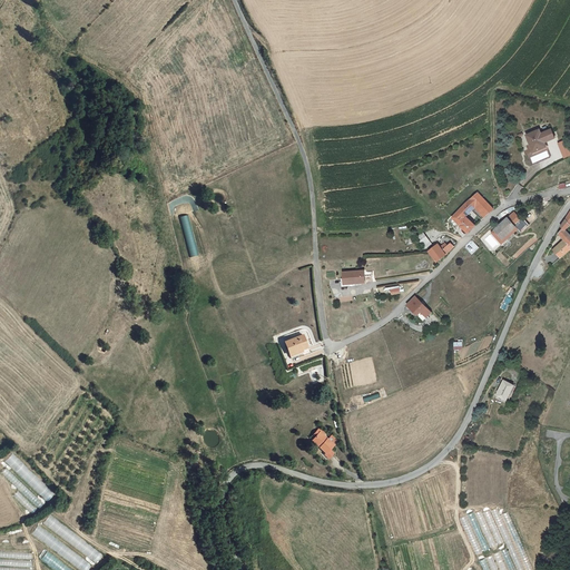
[(537,129),(522,135),(528,147),(534,145),(536,149),(542,147),(541,143),(551,139),(549,130),(538,134),(537,129)]
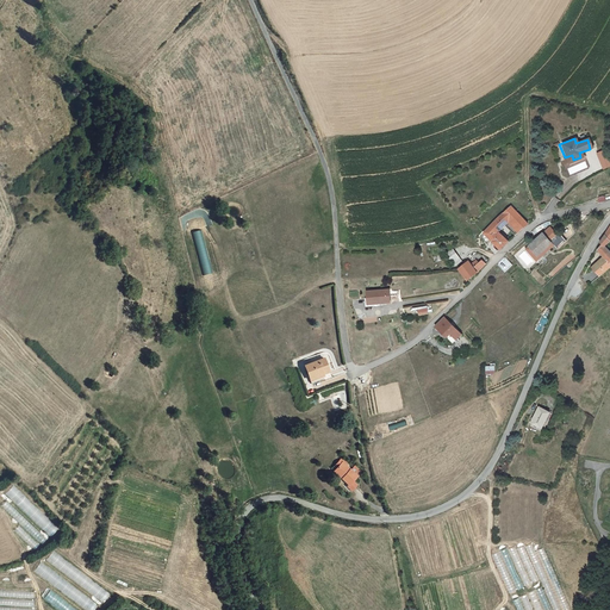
[(597,154),(604,169),(609,166),(609,156),(607,149),(597,154)]
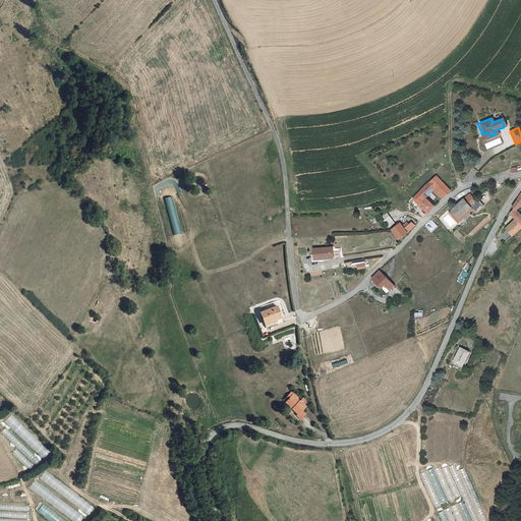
[(483,145),(486,151),(504,142),(501,136),(483,145)]
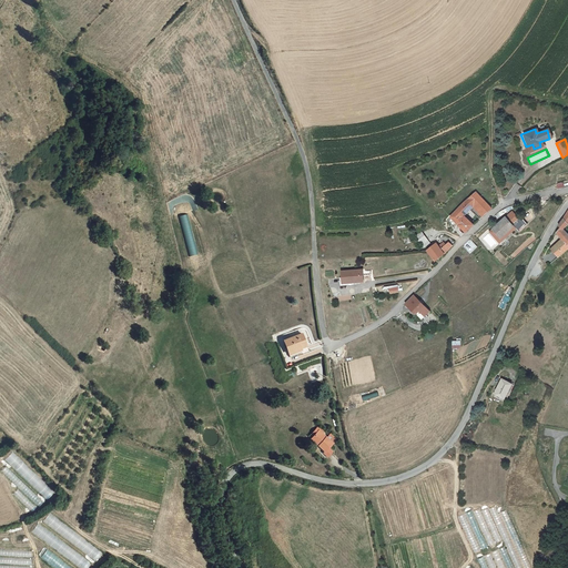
[(470,193),(465,198),(480,213),(482,212),(487,209),(486,208),(470,193)]
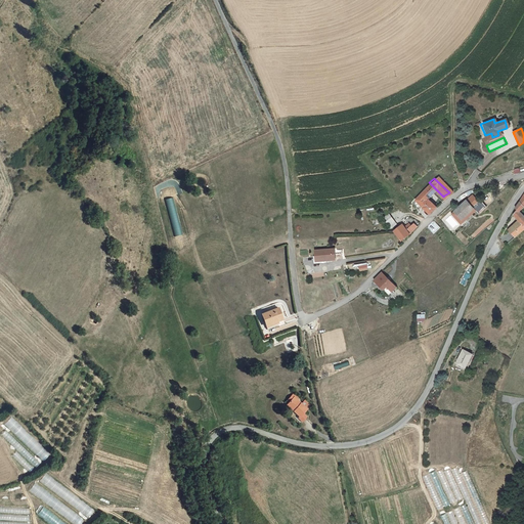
[(429,182),(425,186),(432,192),(440,201),(443,197),(429,182)]
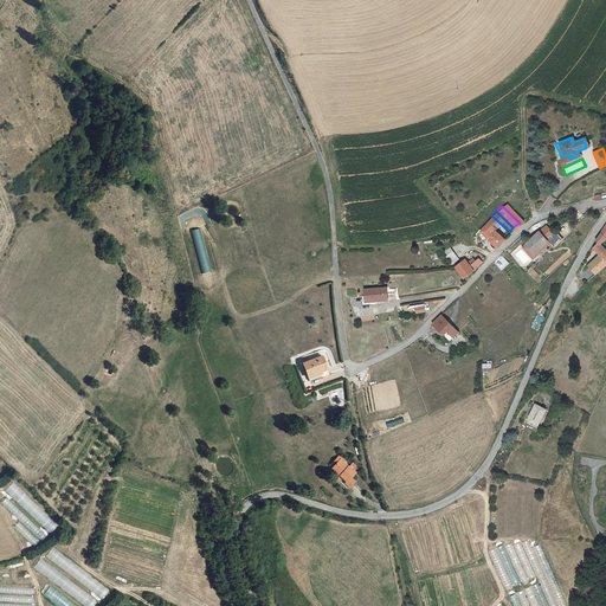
[(500,223),(491,216),(470,234),(476,242),(481,238),(489,246),(498,239),(490,231),(500,223)]
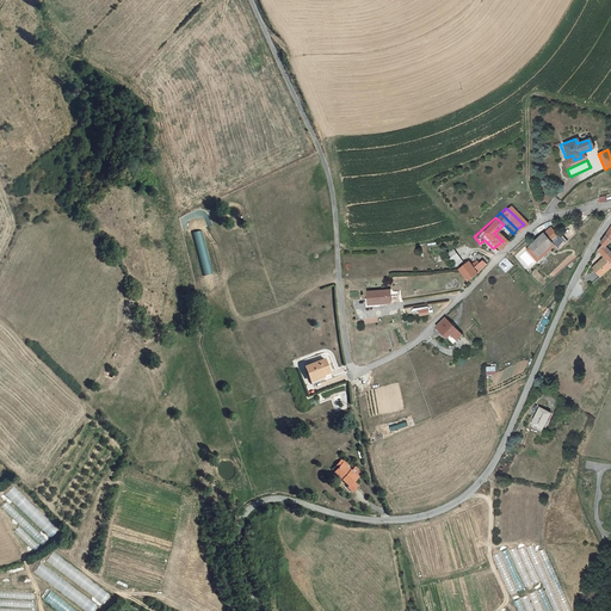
[(543,228),(522,250),(529,258),(545,244),(544,242),(550,236),(543,228)]
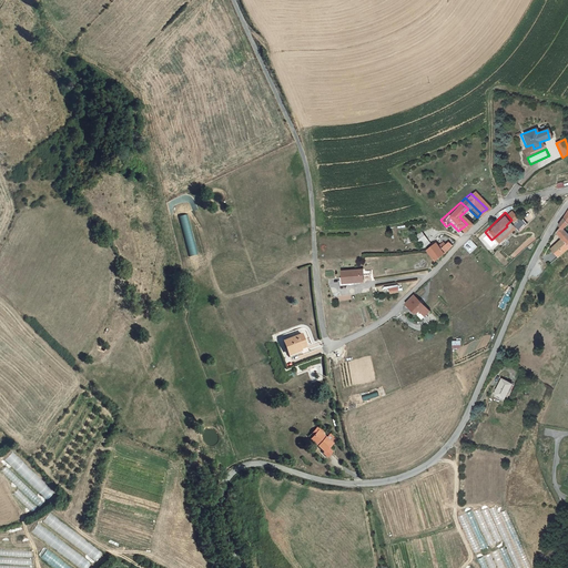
[(196,254),(186,214),(180,216),(190,256),(196,254)]
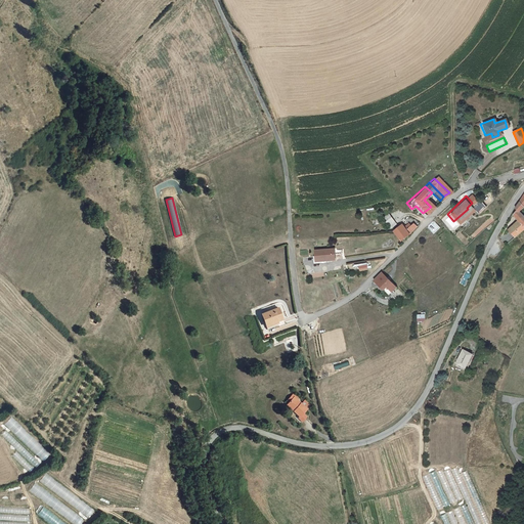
[(472,203),(467,208),(468,209),(470,211),(473,215),(481,208),(474,201),(472,203)]
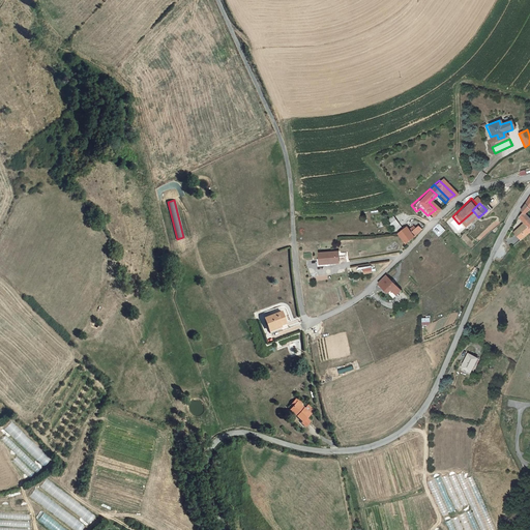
[(529,222),(527,218),(522,213),(527,210),(522,204),(519,207),(518,210),(519,211),(516,216),(521,222),(512,232),(520,238),(528,228),(527,227),(529,224),(529,222)]
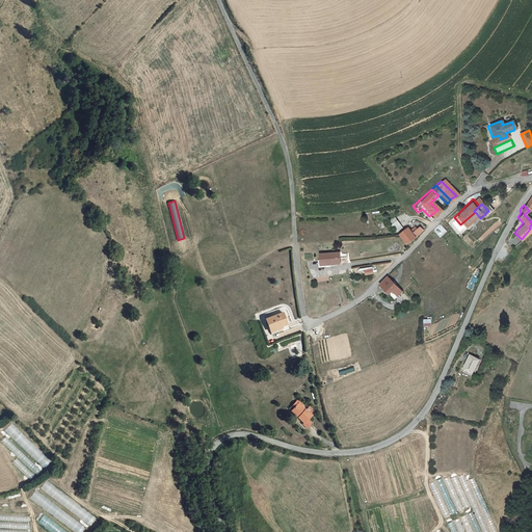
[(477,214),(475,212),(460,224),(461,225),(464,229),(477,214)]
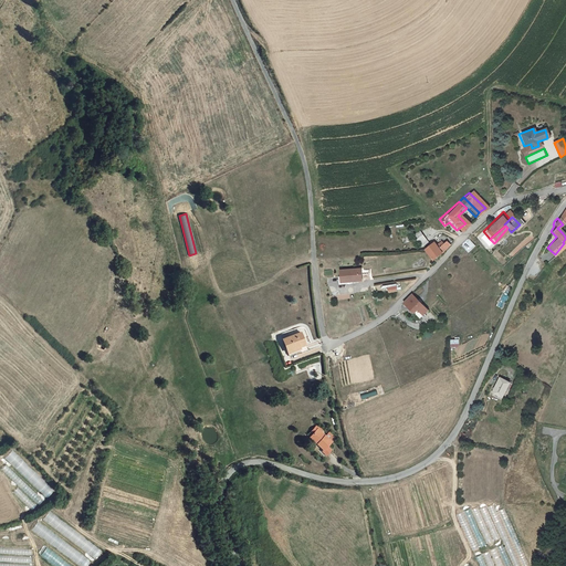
[(409,238),(417,247),(421,242),(413,234),(409,238)]
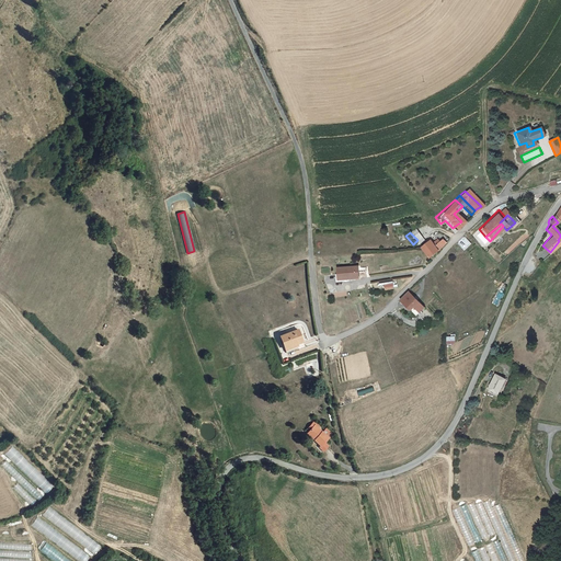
[(459,243),(465,250),(470,243),(465,238),(459,243)]
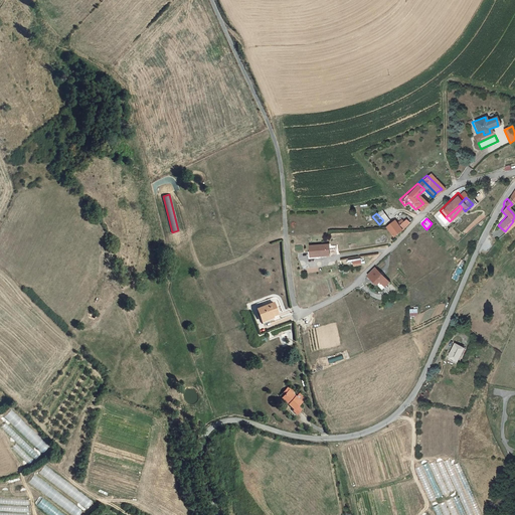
[(399,219),(393,224),(397,228),(402,223),(399,219)]
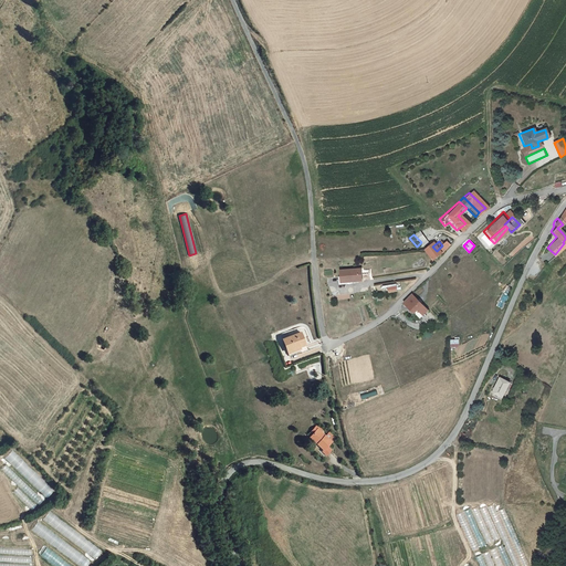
[(422,251),(429,259),(437,251),(432,247),(428,242),(420,249),(422,251)]
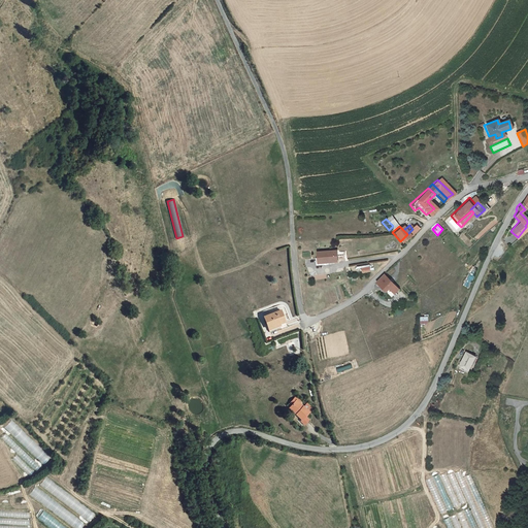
[(318,252),(319,263),(338,261),(336,250),(318,252)]
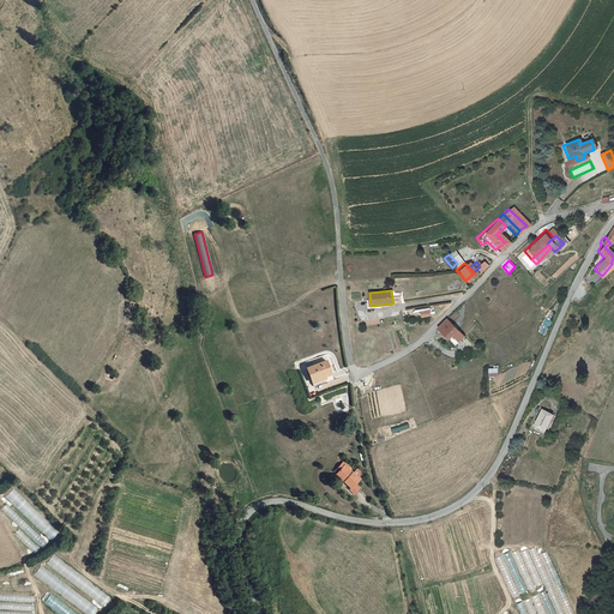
[(447,319),(438,327),(450,339),(455,336),(461,343),(465,337),(447,319)]
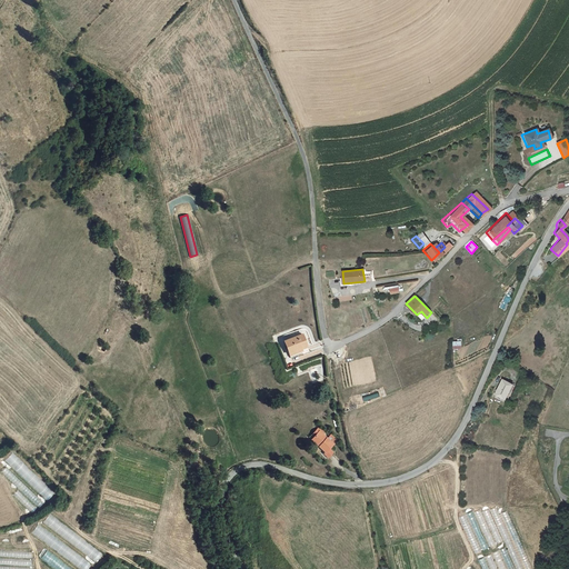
[(305,350),(310,348),(310,340),(306,329),(286,336),(290,347),(295,358),(306,352),(305,350)]
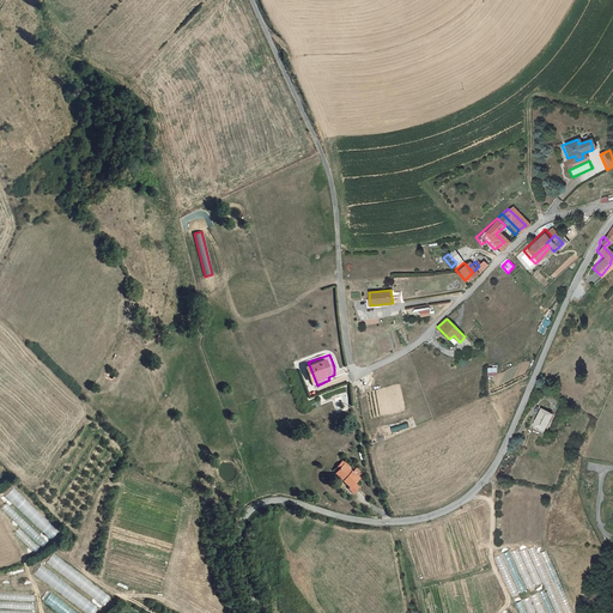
[(548,435),(556,418),(545,413),(538,429),(548,435)]
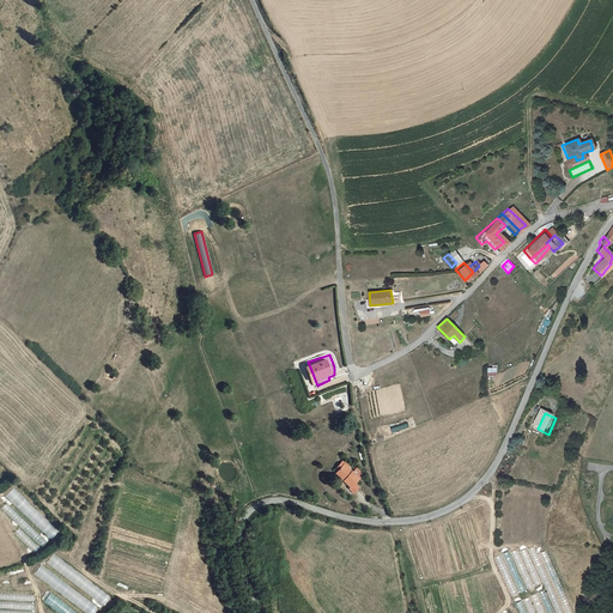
[(393,432),(410,428),(407,422),(390,428),(393,432)]
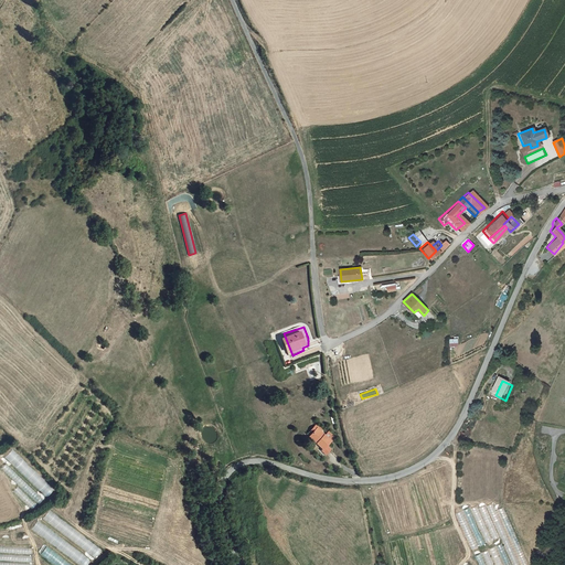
[(326,444),(323,446),(329,451),(337,443),(323,429),(317,436),(326,444)]
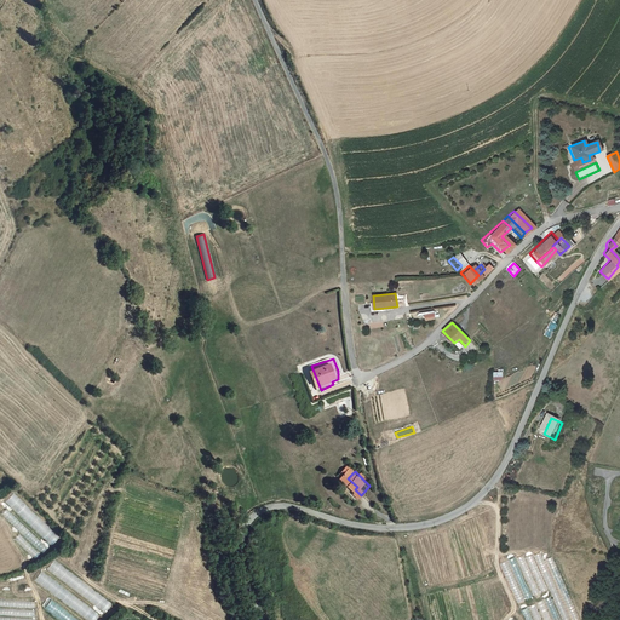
[(345,481),(355,489),(357,487),(348,478),(345,481)]
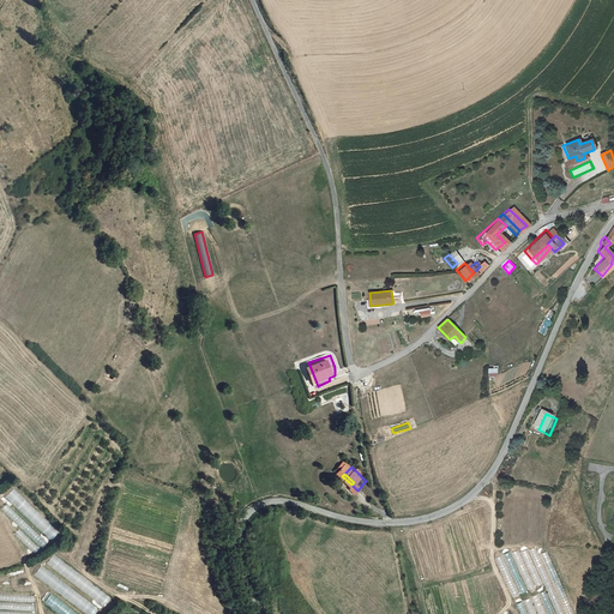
[(5,497),(49,540),(58,531),(13,488),(5,497)]
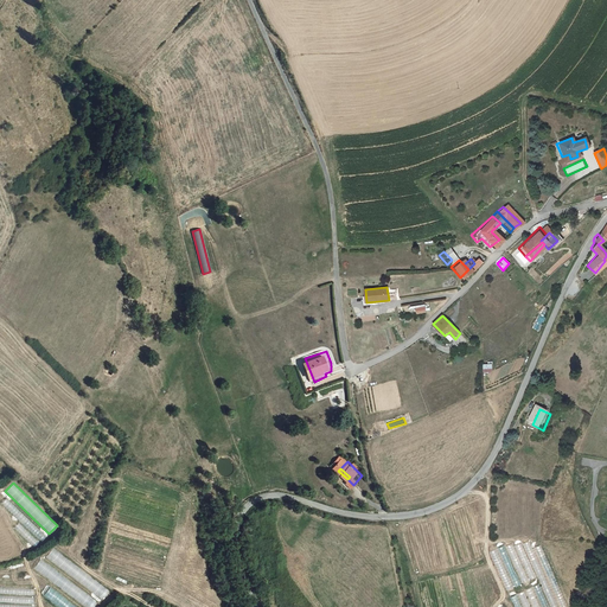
[(6,499),(2,503),(24,524),(27,519),(6,499)]
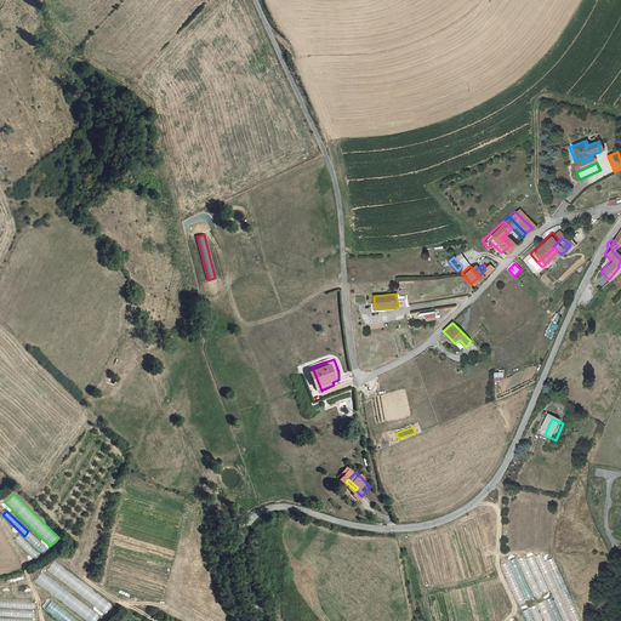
[(29,547),(26,551),(34,558),(39,554),(22,540),(18,536),(15,540),(17,542),(18,541),(21,543),(23,541),(29,547)]
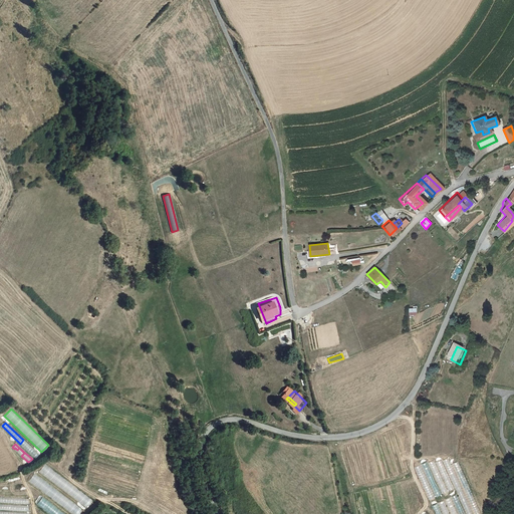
[(481,513),(457,462),(451,465),(448,458),(435,464),(434,461),(416,468),(431,501),(456,489),(459,494),(432,507),(435,513),(481,513)]
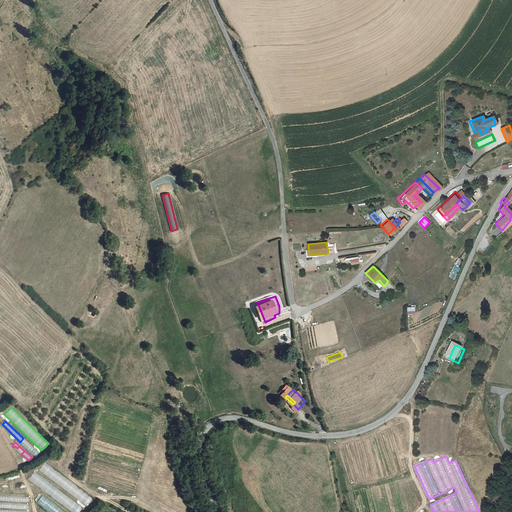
[(38,470),(86,505),(92,497),(44,462),(38,470)]
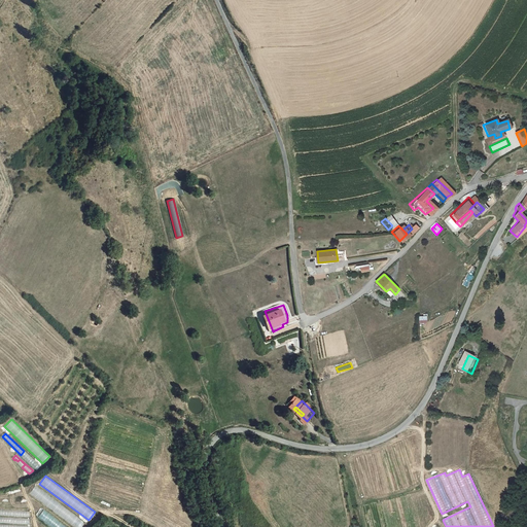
[(74,526),(79,526),(84,522),(35,485),(29,493),(74,526)]
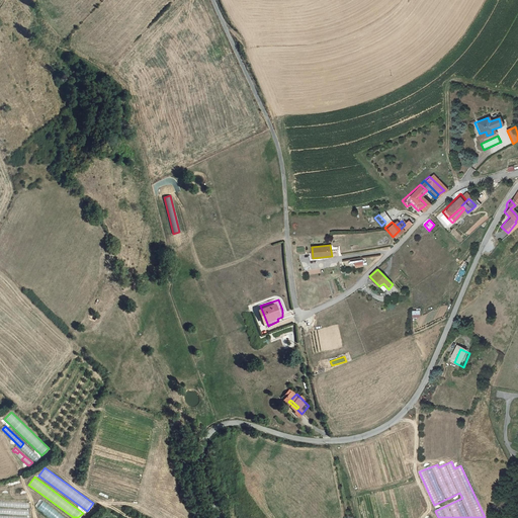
[(64,517),(42,501),(36,508),(49,517),(64,517)]
